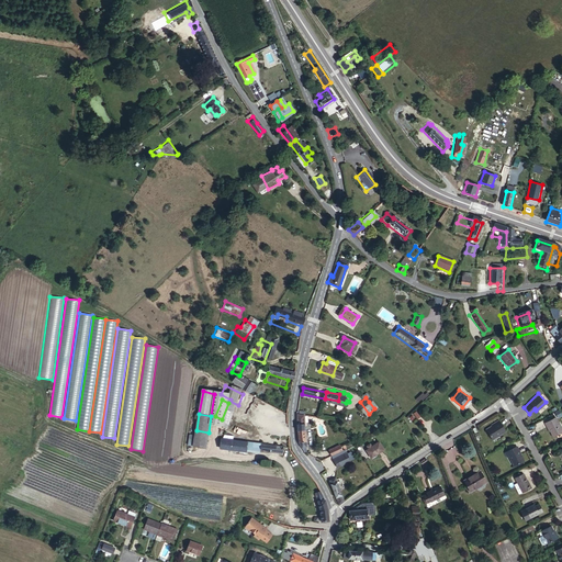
[(306,454),(312,454),(311,415),(300,414),(300,420),(301,447),(306,454)]
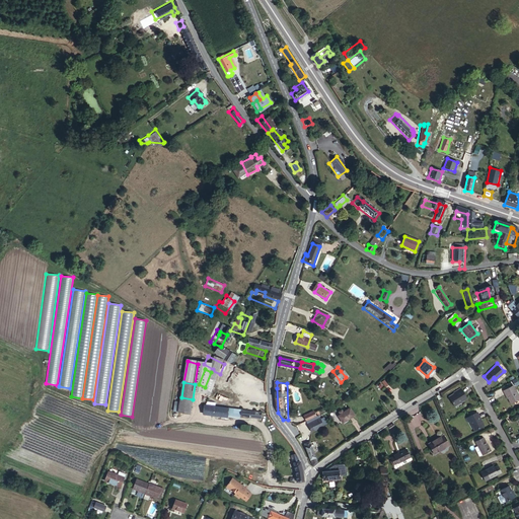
[(199,384),(194,397),(200,399),(205,387),(199,384)]
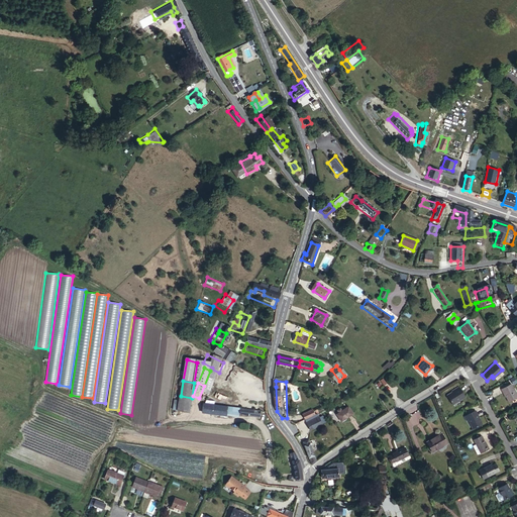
[(516,398),(510,386),(500,391),(502,395),(504,394),(509,403),(516,398)]
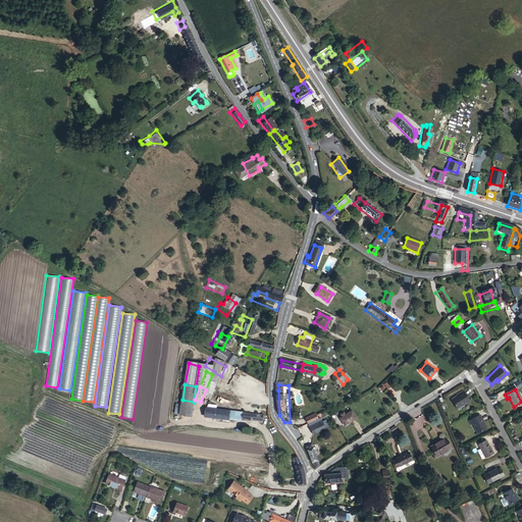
[(471,402),(465,393),(459,396),(460,397),(454,401),(459,410),(471,402)]
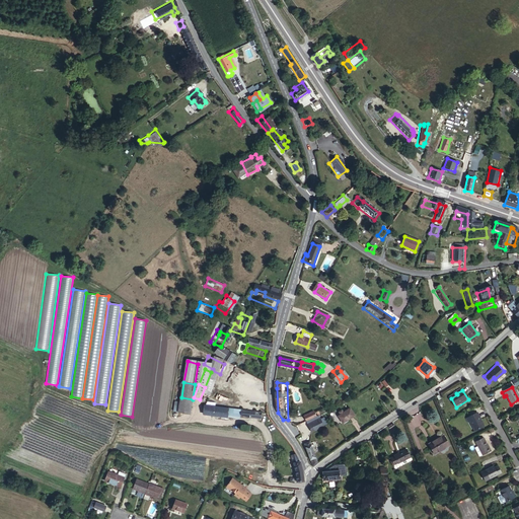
[(193,399),(181,397),(178,412),(190,414),(193,399)]
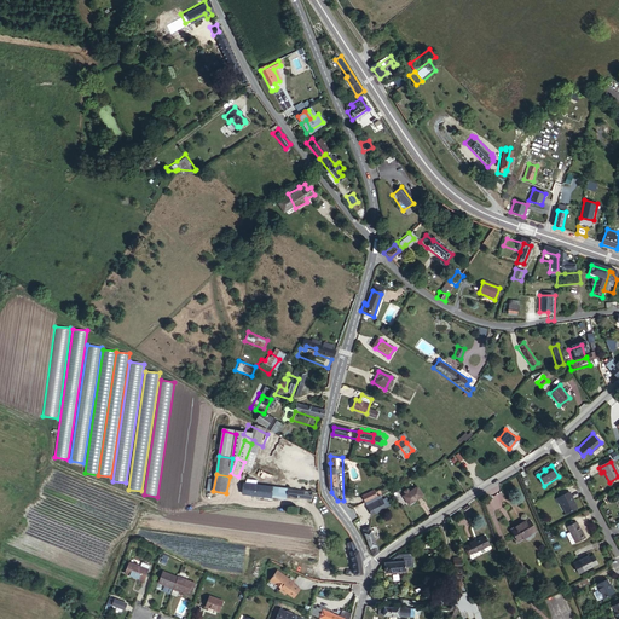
[(310,499),(311,490),(287,487),(256,485),(244,484),(243,497),(270,499),(271,497),(287,499),(287,497),(310,499)]
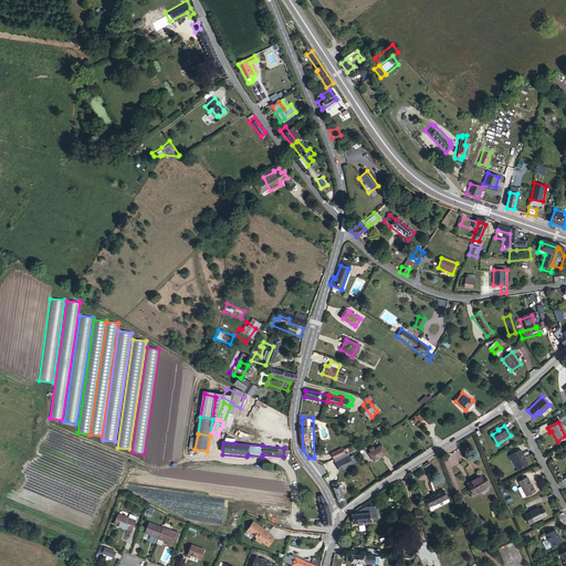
[(369,451),(367,453),(373,460),(384,451),(379,444),(373,449),(370,447),(368,449),(369,451)]
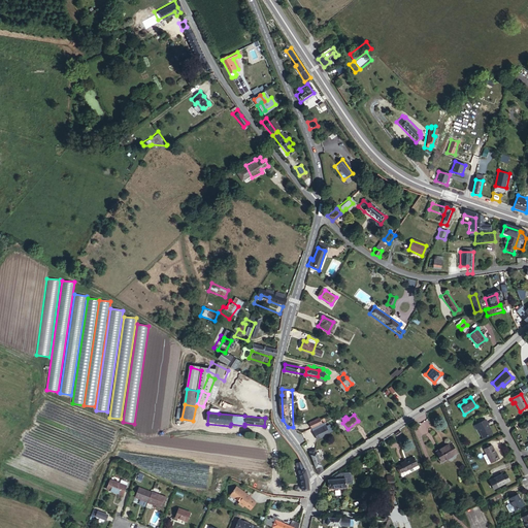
[(492,433),(485,420),(473,426),(475,429),(476,429),(482,439),(492,433)]
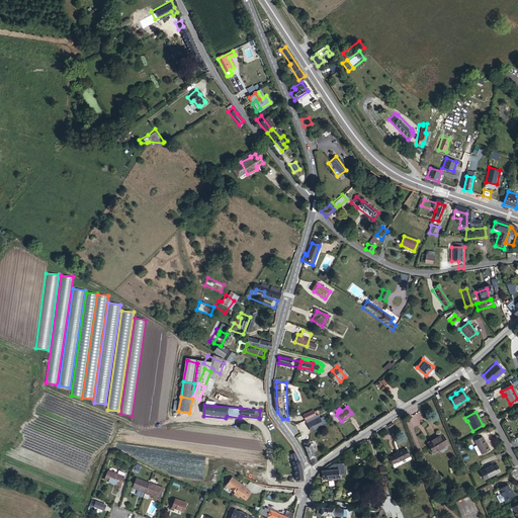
[(311,413),(301,419),(305,423),(314,417),(311,413)]
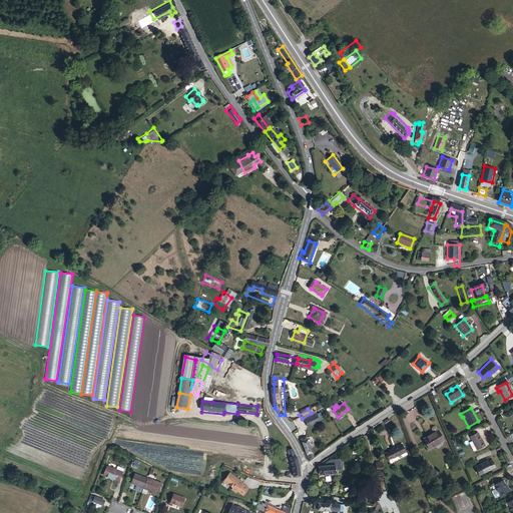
[(315,415),(304,423),(308,429),(319,421),(315,415)]
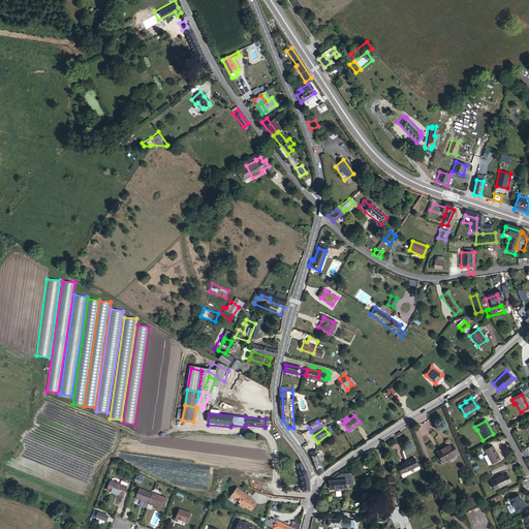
[(458,453),(453,443),(436,453),(442,462),(458,453)]
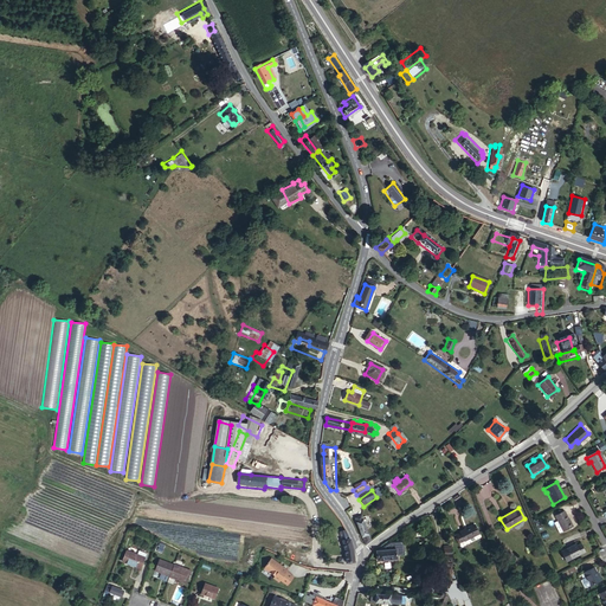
[(574,527),(565,511),(556,516),(563,533),(574,527)]
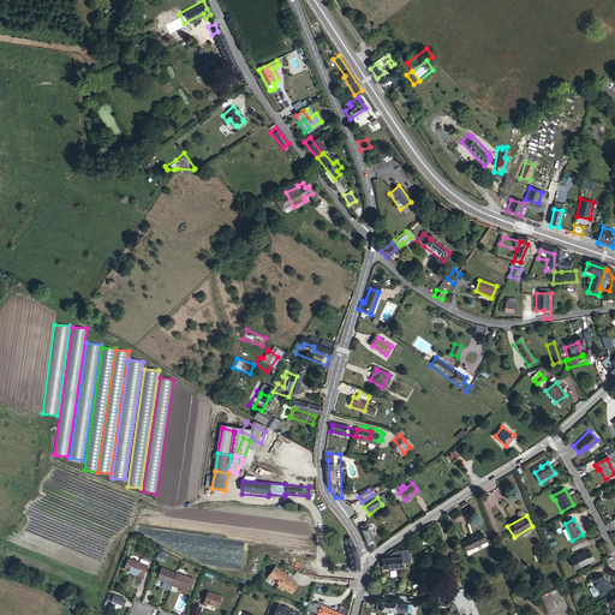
[(372,554),(378,548),(366,525),(359,530),(372,554)]
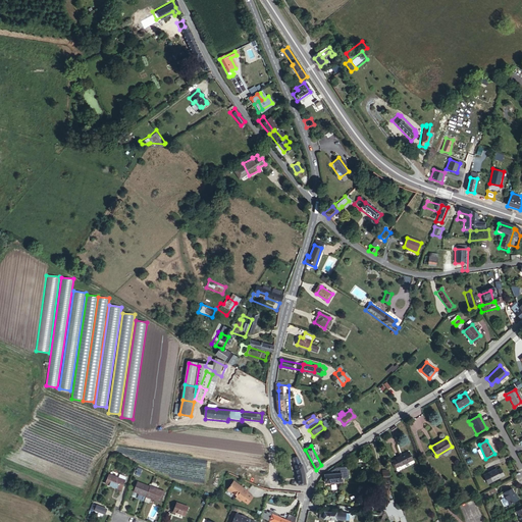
[(408,452),(396,459),(400,467),(412,460),(408,452)]
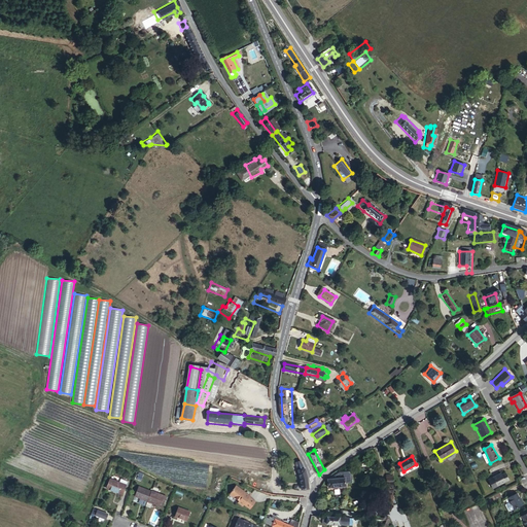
[(303,489),(309,484),(303,468),(299,460),(291,464),(303,489)]
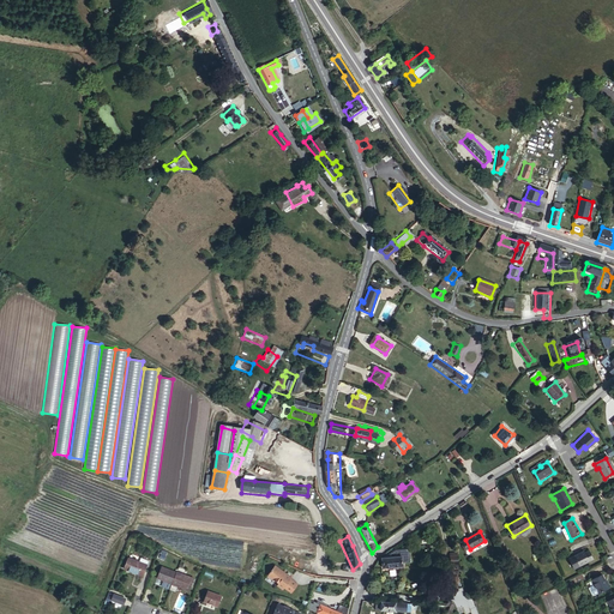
[(470,549),(465,540),(461,542),(467,552),(470,549)]
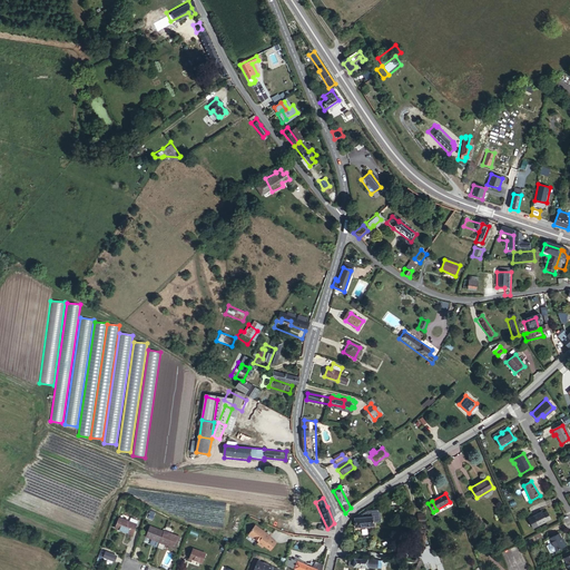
[(553,519),(549,511),(543,513),(543,512),(530,519),(534,528),(553,519)]
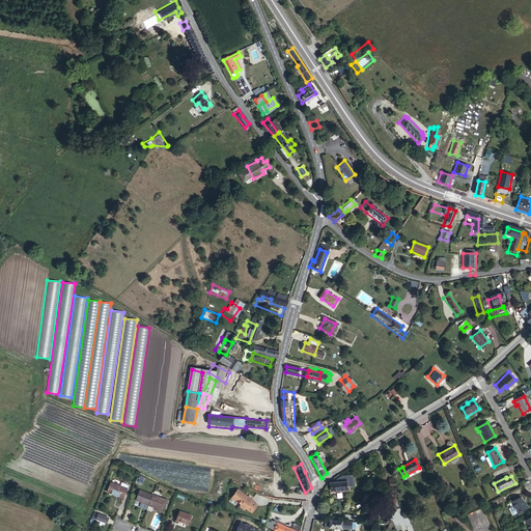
[(333,485),(332,482),(330,484),(332,496),(348,493),(347,488),(346,478),(340,479),(341,481),(338,481),(339,484),(335,484),(333,485)]
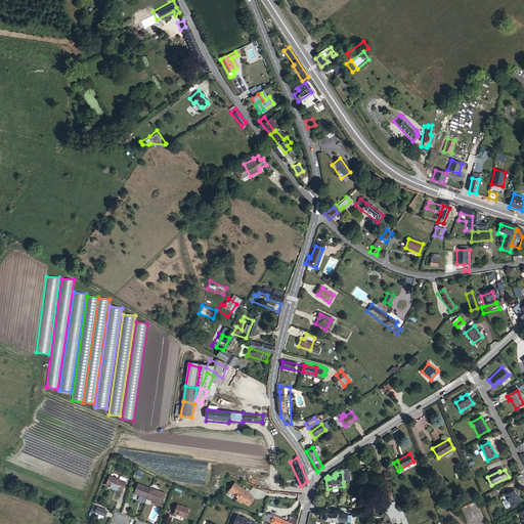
[(125,486),(111,481),(106,490),(121,495),(125,486)]
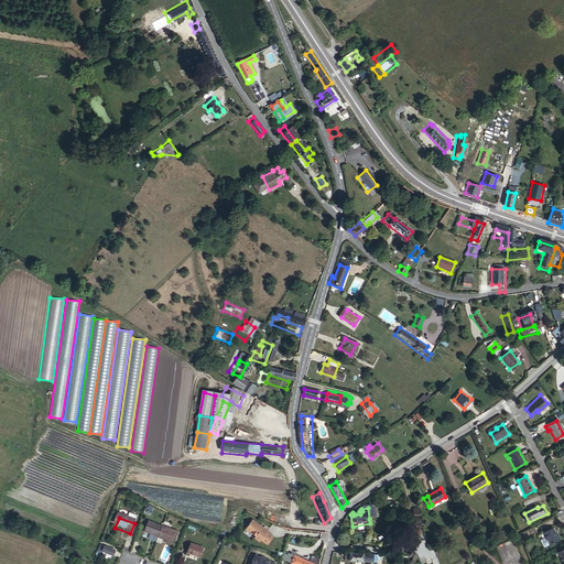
[(160,525),(160,524),(147,518),(142,529),(156,534),(160,525)]
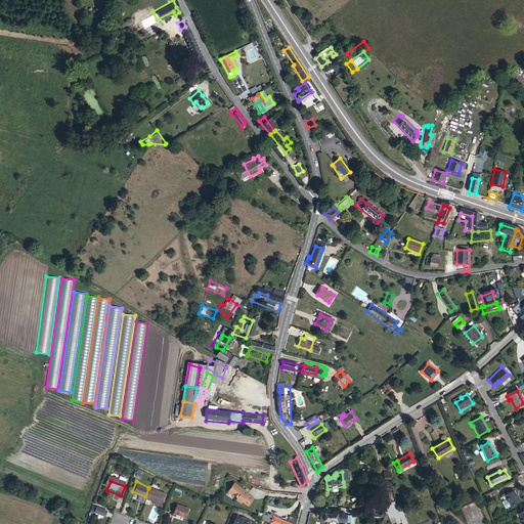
[(244,491),(234,485),(229,492),(238,499),(237,500),(242,505),(243,503),(250,507),(255,499),(249,495),(249,494),(245,490),(244,491)]
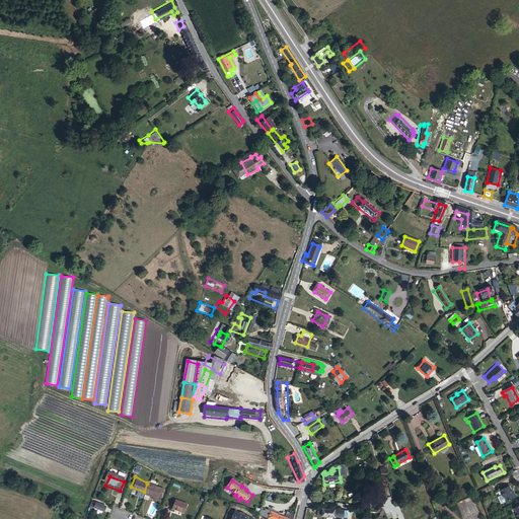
[(144,492),(143,493),(159,499),(163,490),(147,484),(144,492)]
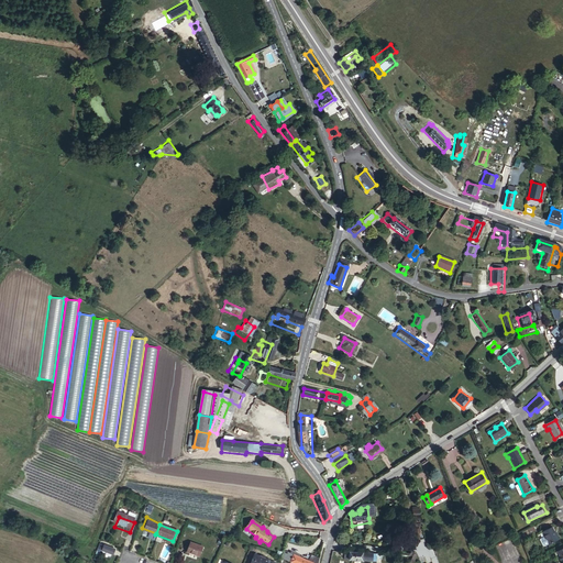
[(556,536),(553,529),(544,534),(547,538),(542,540),(547,549),(560,541),(558,536),(556,536)]
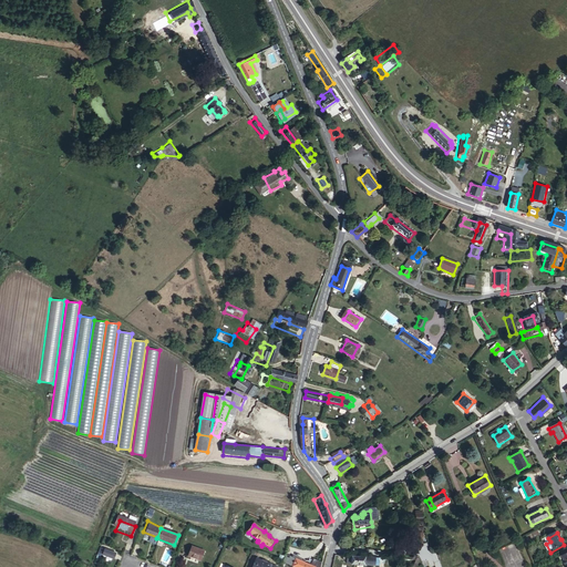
[(206,549),(192,544),(188,554),(203,559),(206,549)]
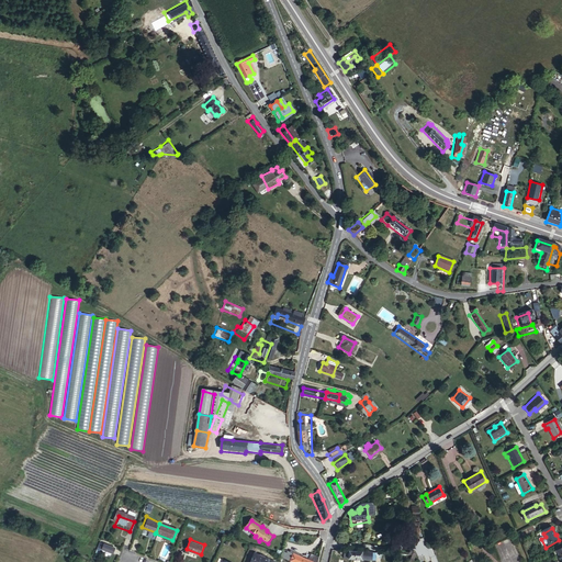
[(105,543),(103,542),(101,547),(104,548),(103,548),(113,552),(115,547),(105,543)]
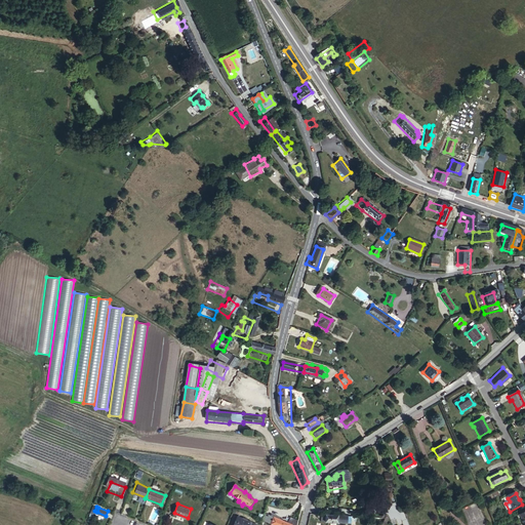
[(267,515),(265,521),(274,524),(277,518),(267,515)]
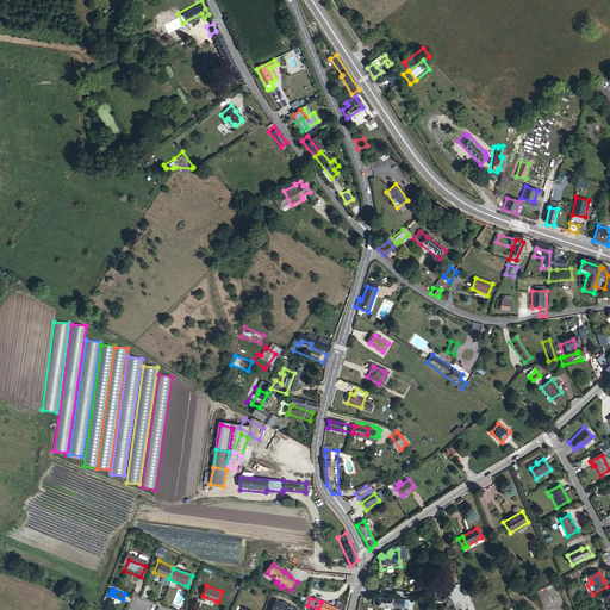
[(406,608),(408,599),(384,598),(384,602),(378,602),(378,607),(406,608)]
